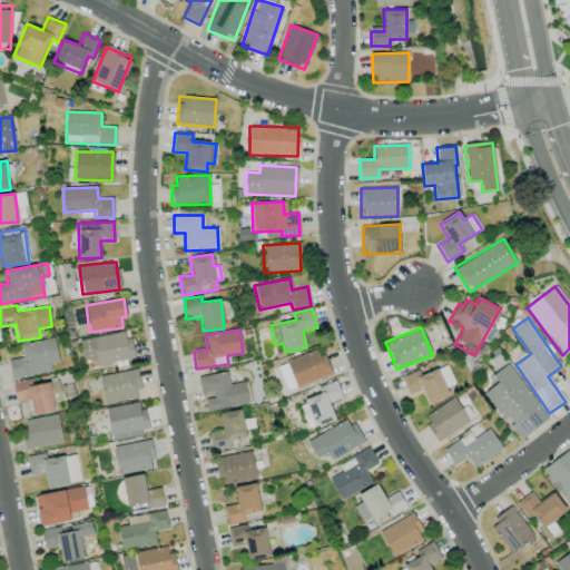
[(134,359),(128,331),(82,338),(86,362),(96,360),(96,365),(134,359)]
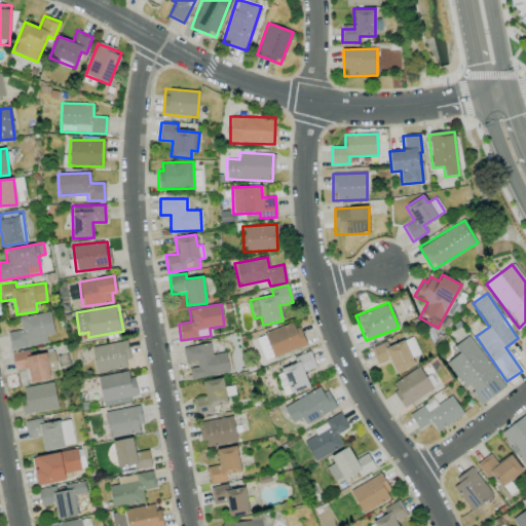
[(19,316),(20,330),(8,332),(10,348),(47,344),(46,335),(53,334),(50,312),(19,316)]
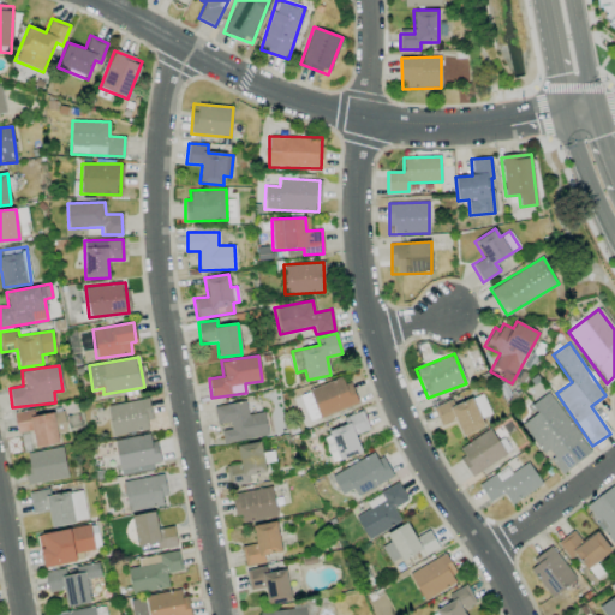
[(356,404),(346,376),(299,393),(309,422),(356,404)]
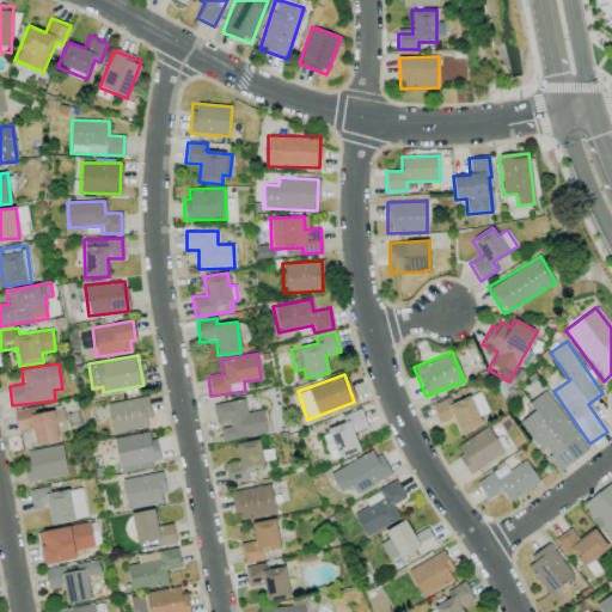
[(558,472),(589,448),(544,391),(528,403),(534,410),(519,422),(558,472)]
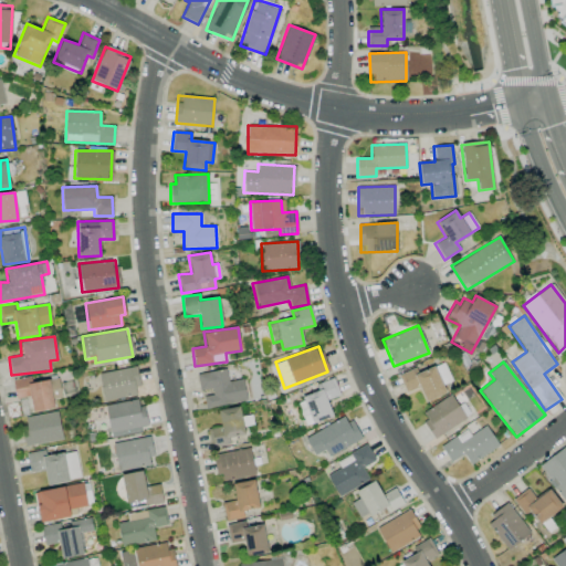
[(98,374),(104,401),(140,394),(134,366),(98,374)]
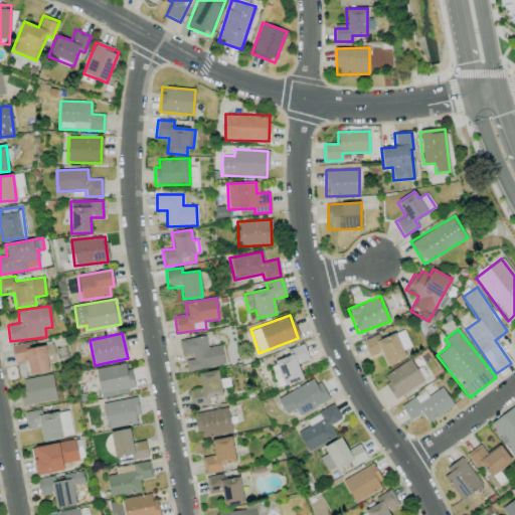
[(380,340),(377,334),(362,341),(369,357),(380,352),(386,365),(405,357),(394,333),(380,340)]
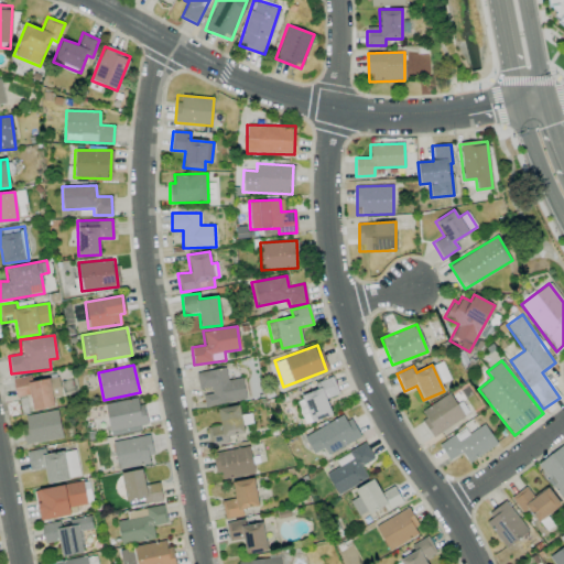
[(196,372),(199,392),(203,391),(205,407),(246,400),(241,378),(227,380),(225,368),(196,372)]
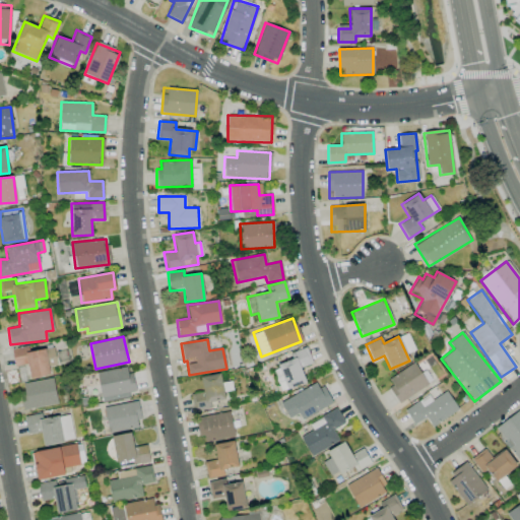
[(50,375),(49,367),(56,365),(53,347),(29,351),(28,346),(11,348),(14,367),(27,364),(29,378),(50,375)]
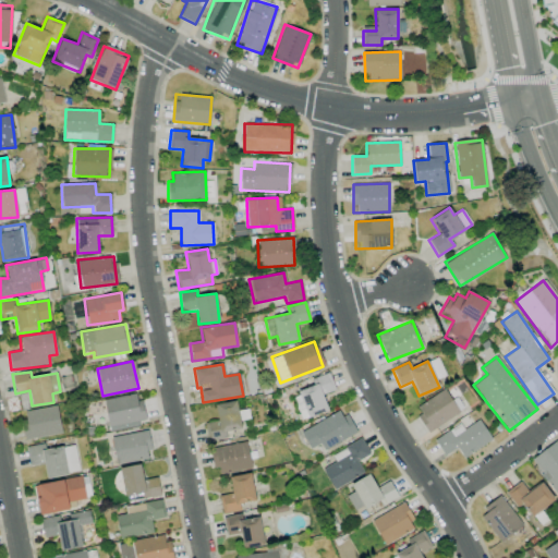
[(335,389),(328,373),(311,379),(314,386),(292,395),(302,420),(328,410),(322,395),(335,389)]
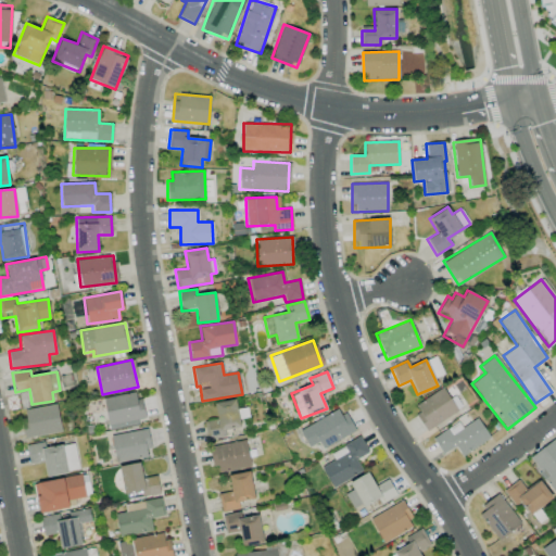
[(427,430),(457,411),(442,387),(412,407),(427,430)]
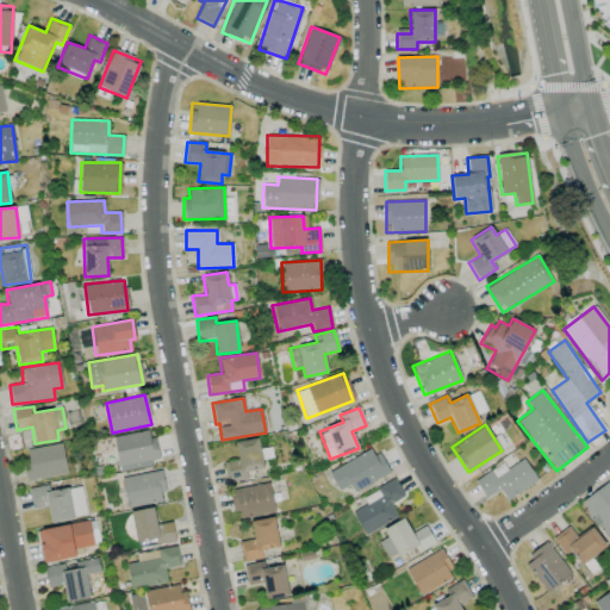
[(159,462),(151,429),(112,437),(120,471),(159,462)]
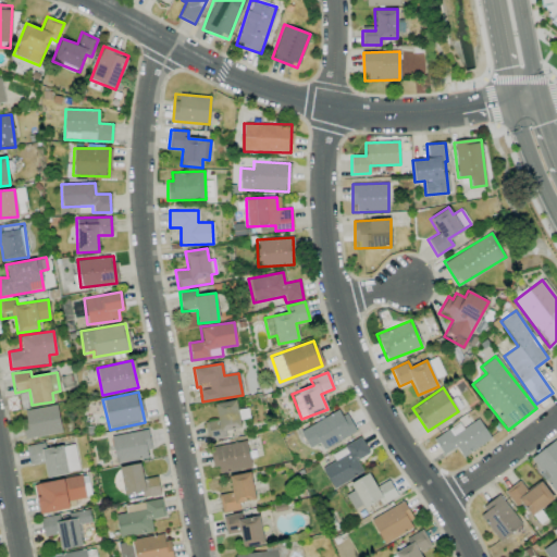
[(215,403),(217,420),(205,421),(207,440),(224,438),(223,430),(239,429),(237,400),(215,403)]
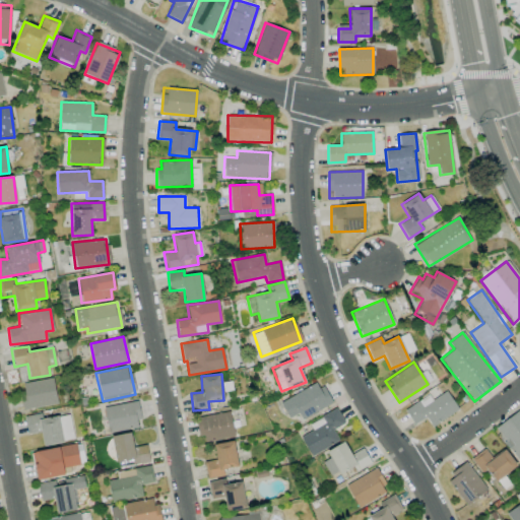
[(57,404),(53,379),(20,383),(24,409),(57,404)]
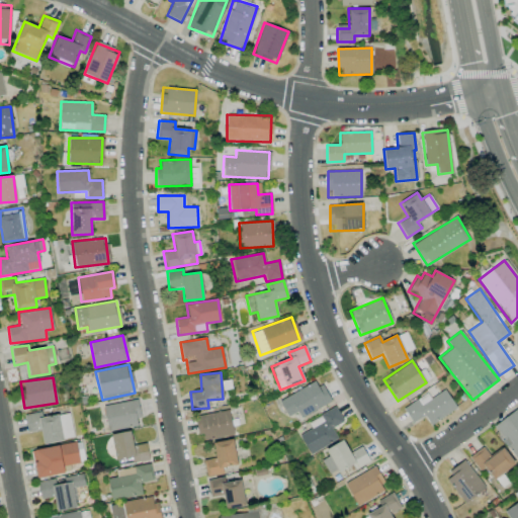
[(317,379),(278,401),(287,417),(296,412),(300,418),(330,402),(317,379)]
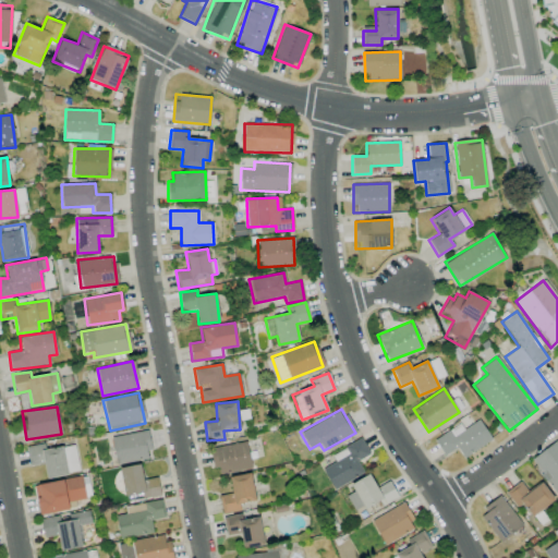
[(459,424),(434,440),(444,456),(457,447),(463,458),(492,439),(478,420),(463,429),(459,424)]
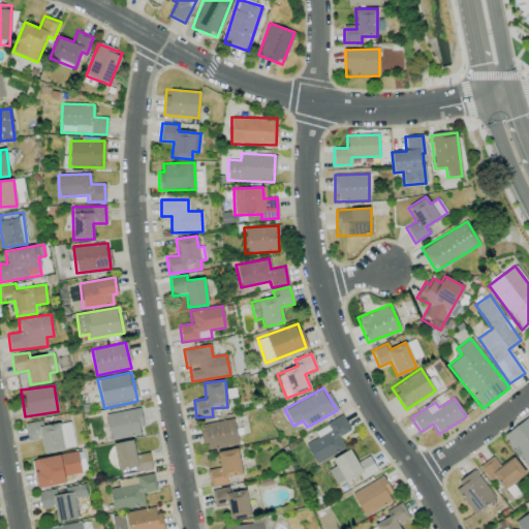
[(144,434),(138,408),(105,414),(111,440),(144,434)]
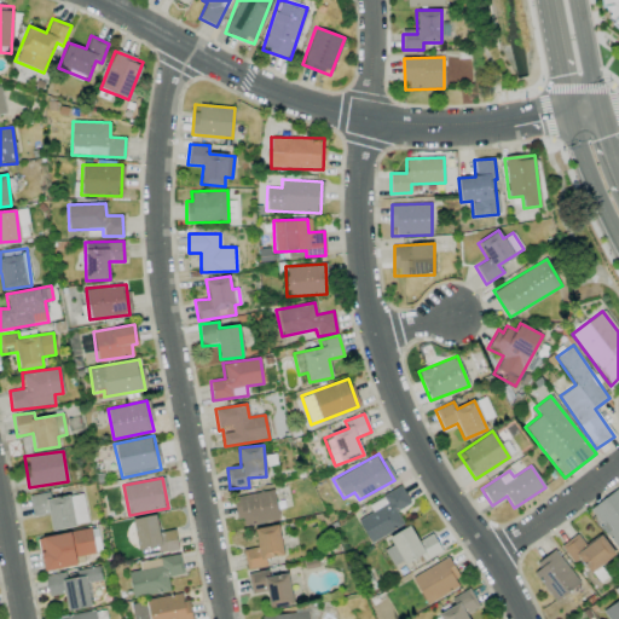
[(410,504),(401,486),(368,503),(372,513),(358,520),(369,543),(404,526),(397,510),(410,504)]
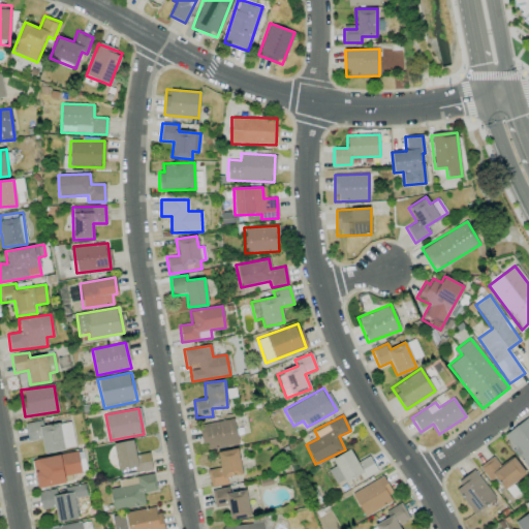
[(206,450),(239,443),(234,417),(200,425),(206,450)]
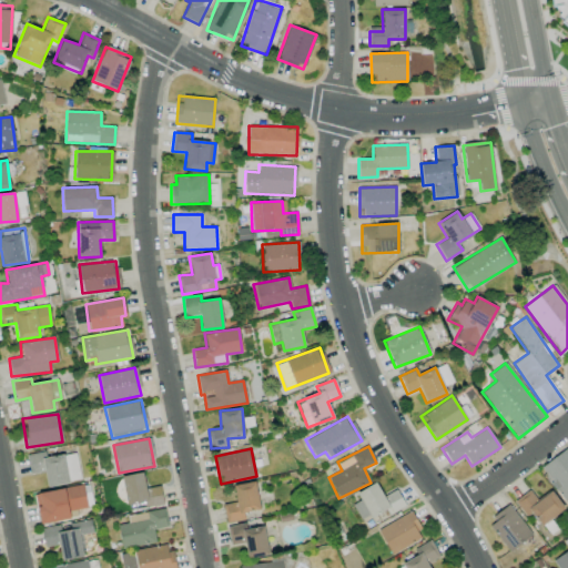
[(75,453),(46,457),(46,452),(27,454),(30,474),(44,472),(47,486),(80,482),(75,453)]
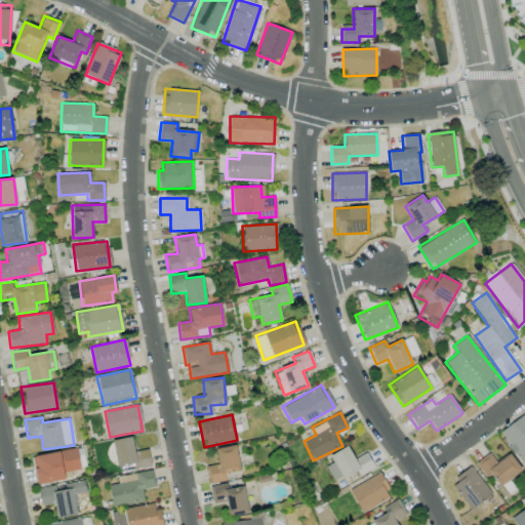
[(149,449),(134,451),(132,437),(113,440),(116,466),(132,465),(133,469),(151,467),(149,449)]
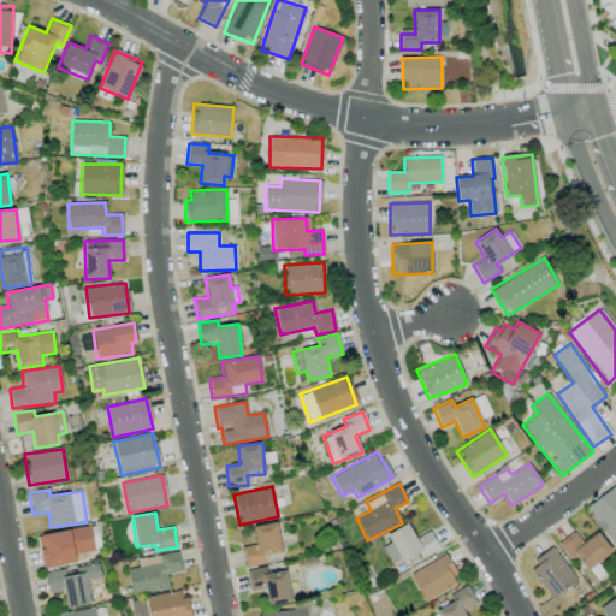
[(253,526),(256,544),(241,546),(244,567),(265,563),(264,556),(282,552),(277,522),(253,526)]
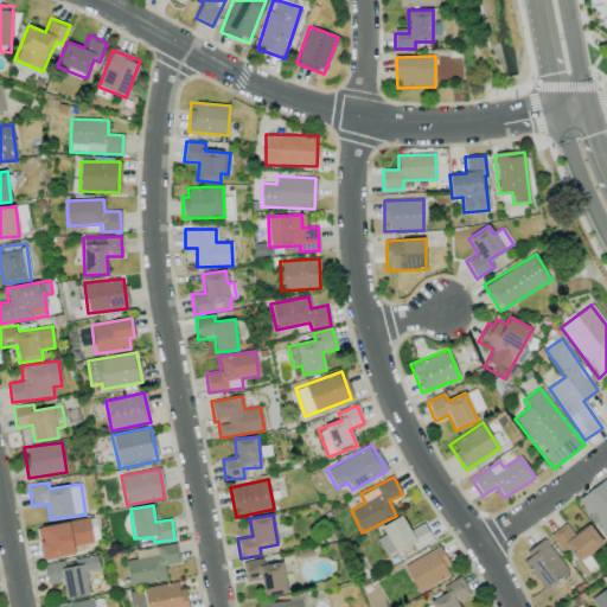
[(381,526),(385,535),(377,540),(387,557),(413,543),(416,549),(433,541),(423,523),(409,530),(402,516),(381,526)]
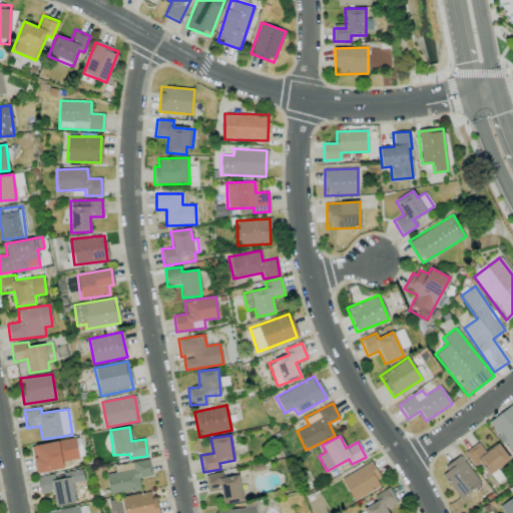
[(69,468),(68,460),(78,459),(76,439),(31,445),(35,472),(69,468)]
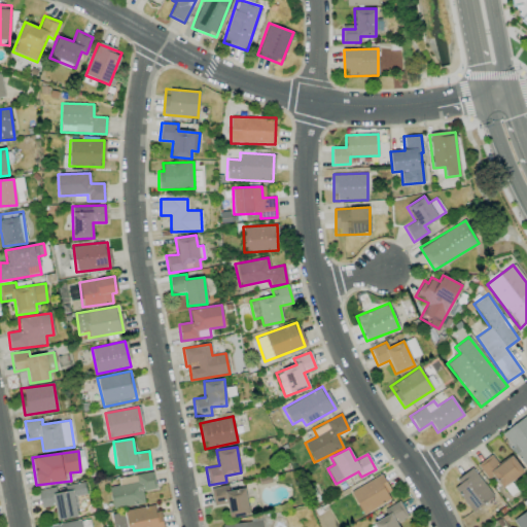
[(488,480),(494,476),(501,488),(524,473),(512,455),(497,464),(491,455),(477,463),(488,480)]
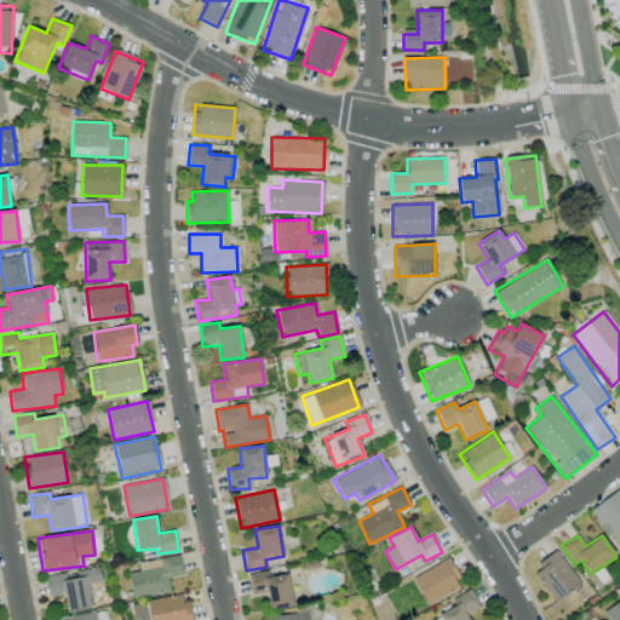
[(580,584),(556,551),(530,570),(556,603),(580,584)]
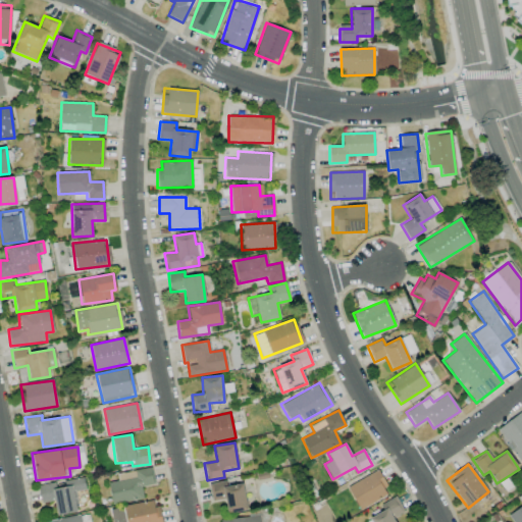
[(111,504),(143,499),(141,486),(153,484),(151,468),(117,473),(118,481),(108,482),(111,504)]
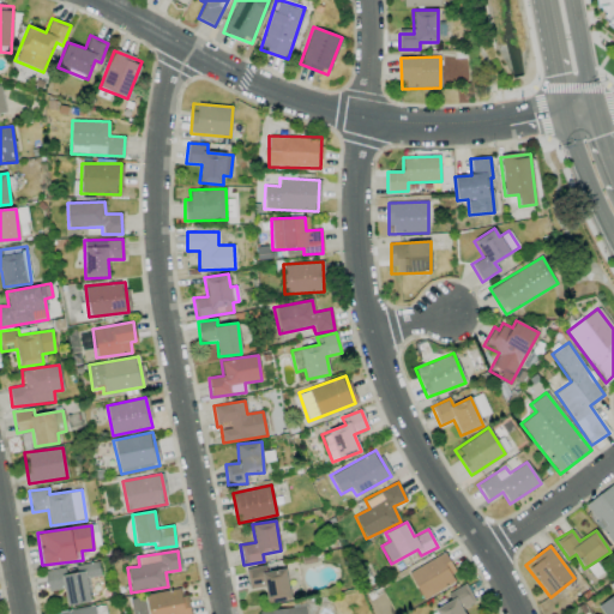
[(423,600),(458,581),(443,553),(408,573),(423,600)]
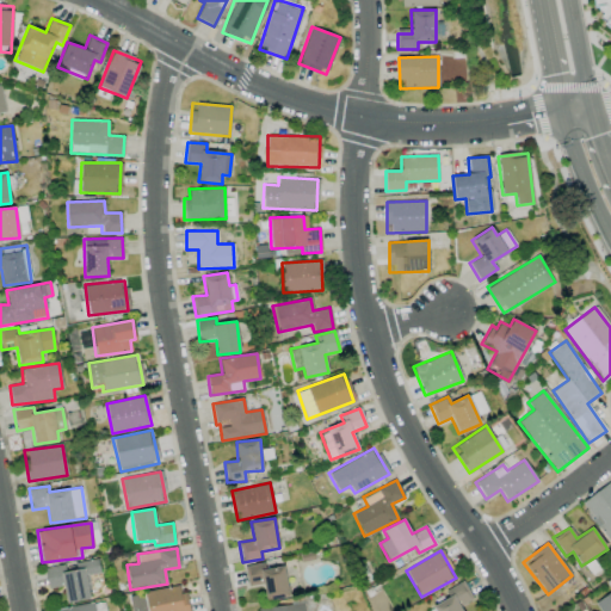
[(66,603),(90,599),(86,575),(99,573),(98,560),(65,565),(44,568),(48,588),(63,586),(66,603)]
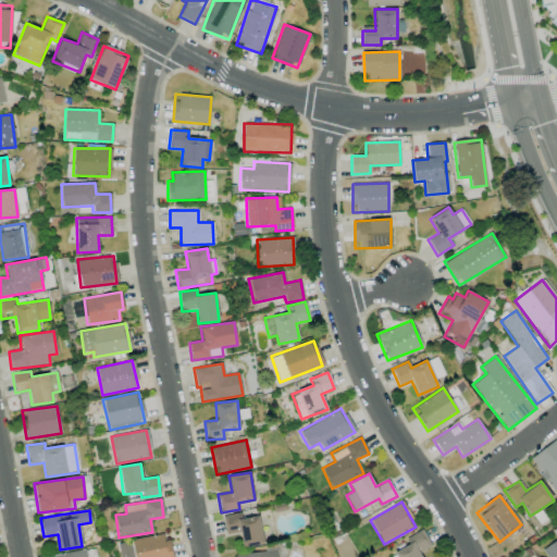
[(259,516),(242,519),(240,512),(222,516),(225,534),(239,532),(243,548),(263,544),(259,516)]
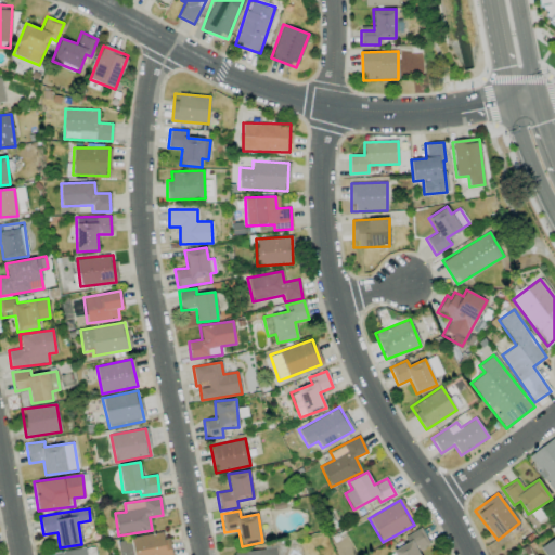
[(429,544),(421,528),(403,537),(407,543),(392,551),(395,554),(420,554),(417,551),(429,544)]
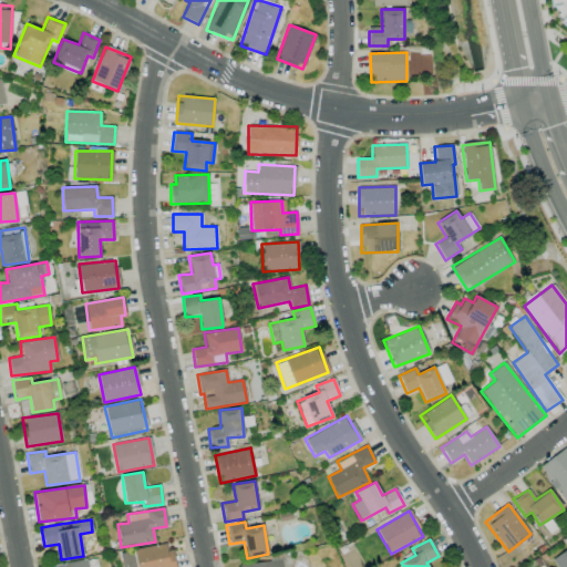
[(175,566),(173,549),(167,550),(165,544),(133,549),(136,566),(175,566)]
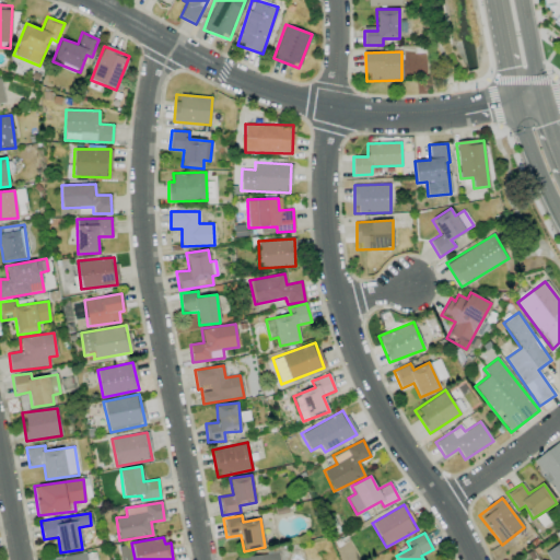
[(132,559),(132,545),(119,546),(120,559),(132,559)]
